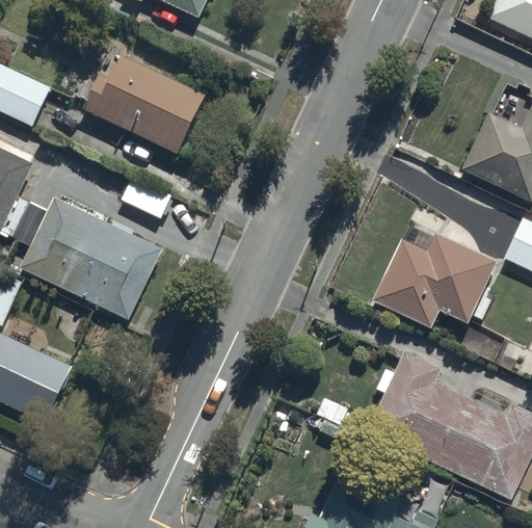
[(137,0),(141,2),(142,0),(160,0),(197,18),(205,0),(137,0)]
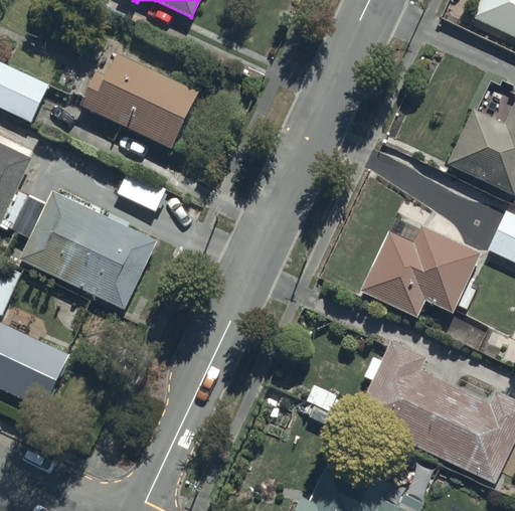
[(479,0),(471,17),(514,39),(514,0),(479,0)]
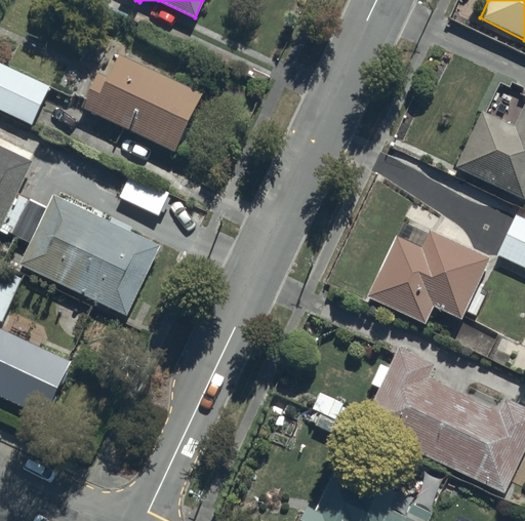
[(95,71),(79,106),(175,152),(202,93),(118,53),(107,76),(95,71)]
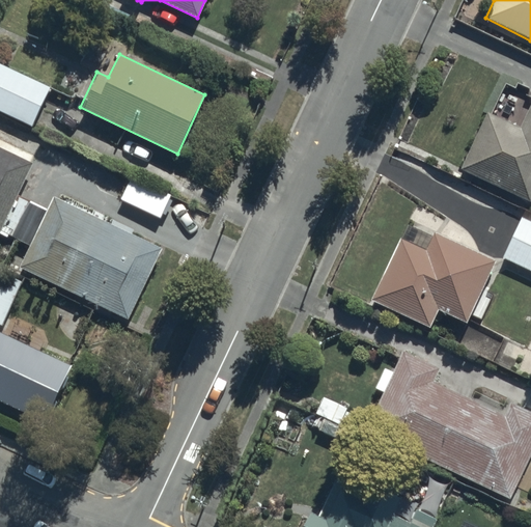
[(0,112),(31,127),(49,88),(50,86),(0,62),(0,112)]
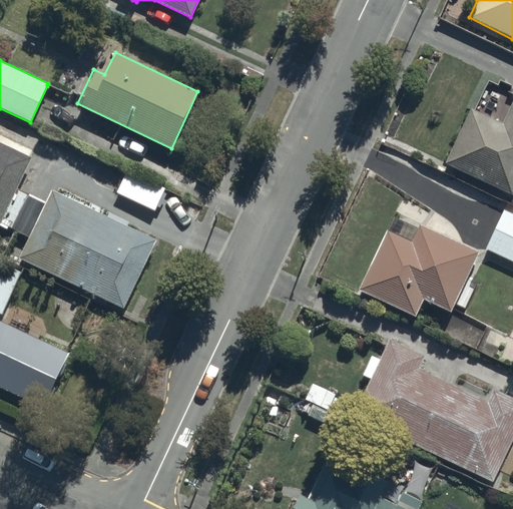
[(512,195),(512,97),(501,122),(472,109),(445,166),(512,197),(512,195)]
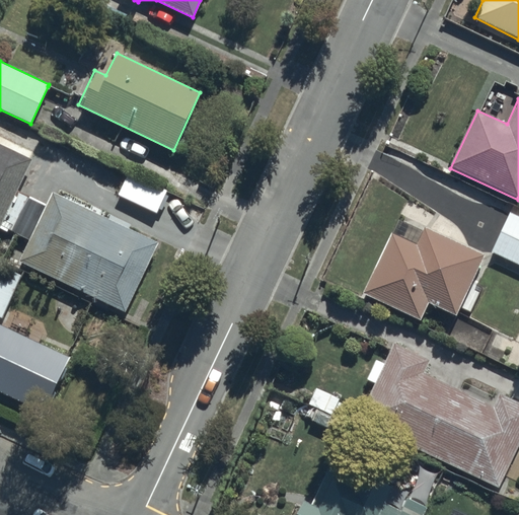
[(0,225),(29,240),(19,261),(125,313),(159,244),(105,218),(108,211),(59,186),(54,194),(52,193),(47,203),(17,189),(31,160),(28,158),(33,147),(0,130),(0,225)]
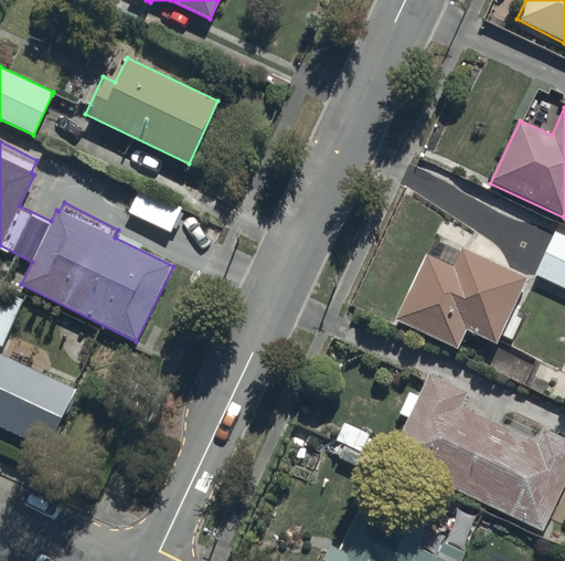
[(138,188),(127,211),(170,231),(181,207),(138,188)]
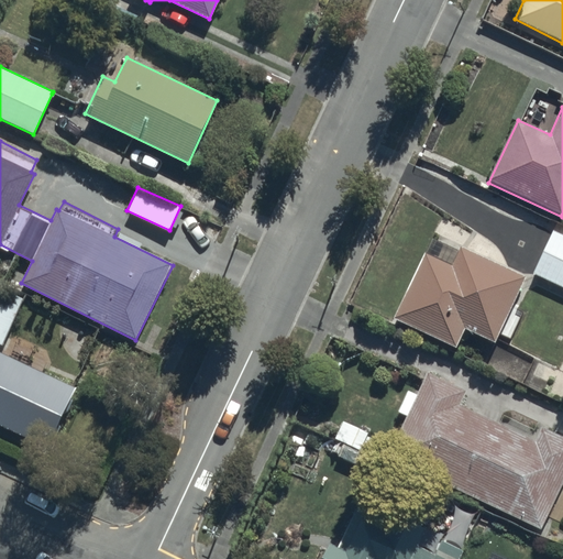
[(562,286),(562,226),(556,223),(534,274),(562,286)]
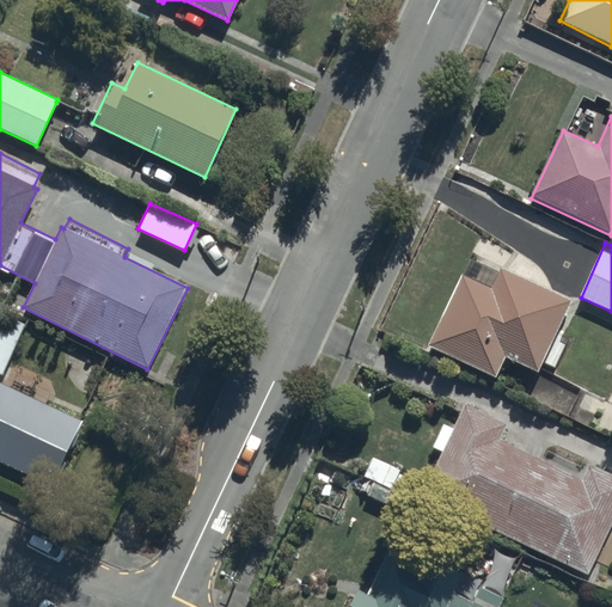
[(497,269),(489,287),(489,288),(458,275),(427,348),(496,378),(505,359),(539,374),(545,361),(555,366),(568,335),(557,330),(570,300),(497,269)]
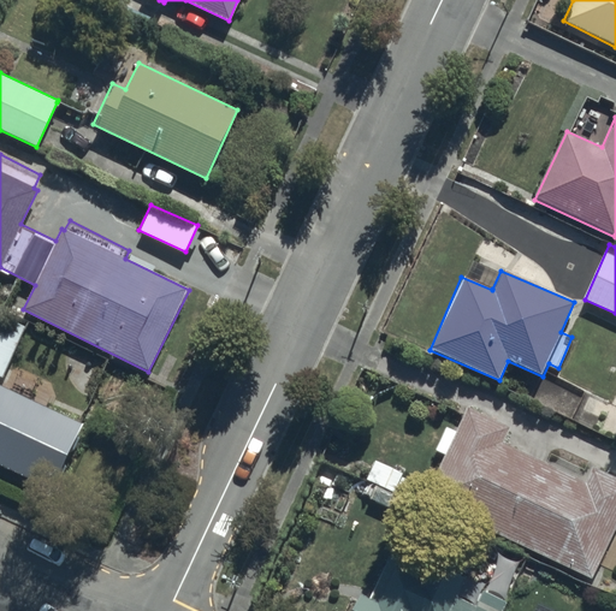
[(0,314),(0,374),(4,377),(25,326),(0,314)]
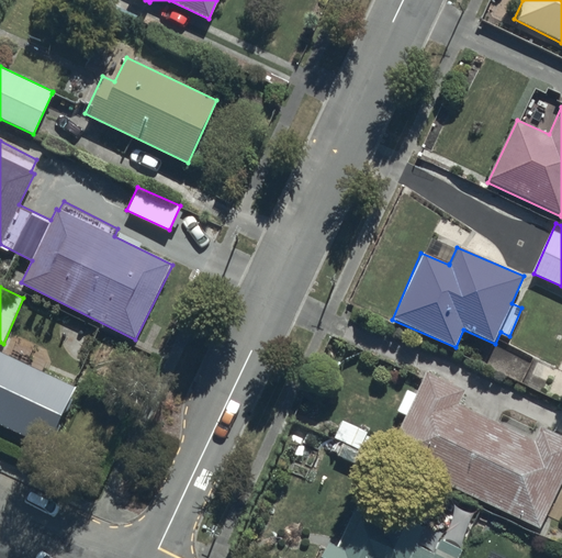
[(78,389),(0,352),(0,430),(48,453),(78,389)]
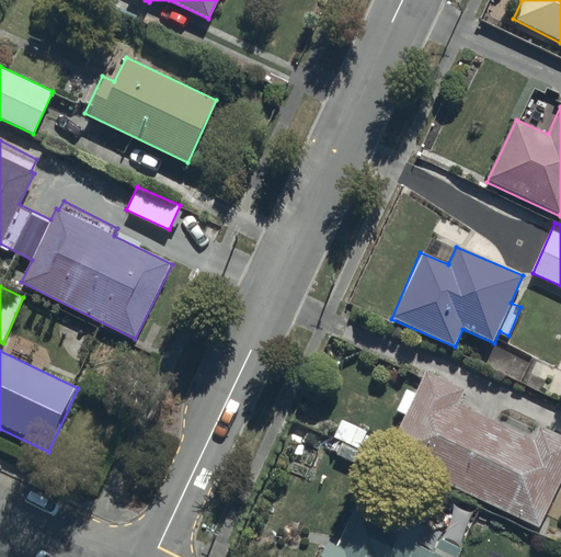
[(534,438),(457,402),(464,389),(424,371),(386,456),(540,527),(560,481),(560,436),(539,427),(534,438)]
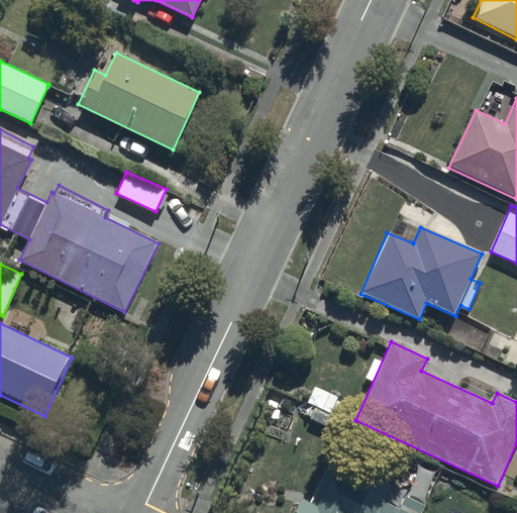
[(381,502),(389,487),(360,474),(356,481),(329,468),(311,507),(302,503),(297,512),(422,512),(426,506),(404,495),(397,510),(381,502)]
